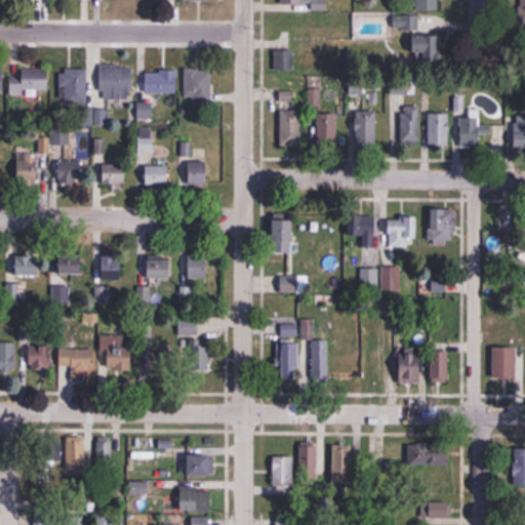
[(293,0),(294,4),(312,4),(313,10),(327,9),(326,0),(293,0)]
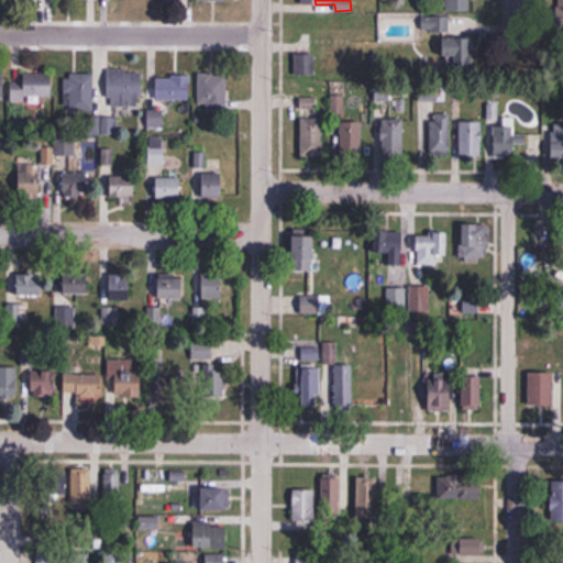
[(474,11),(473,0),(443,0),(444,11),(474,11)]
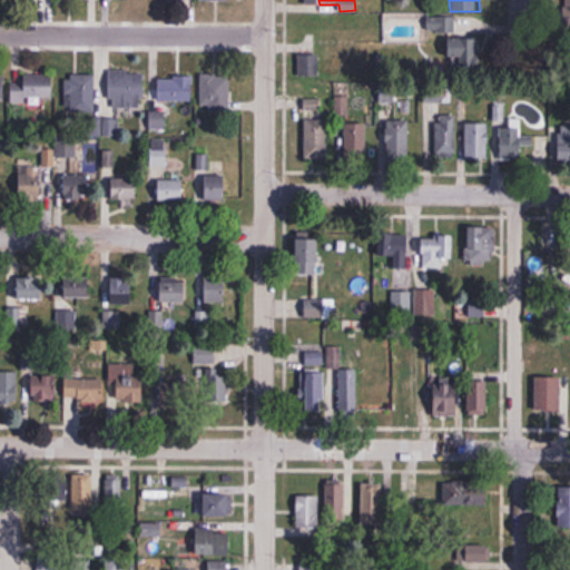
[(454,17),(428,17),(428,32),(454,32),(454,17)]
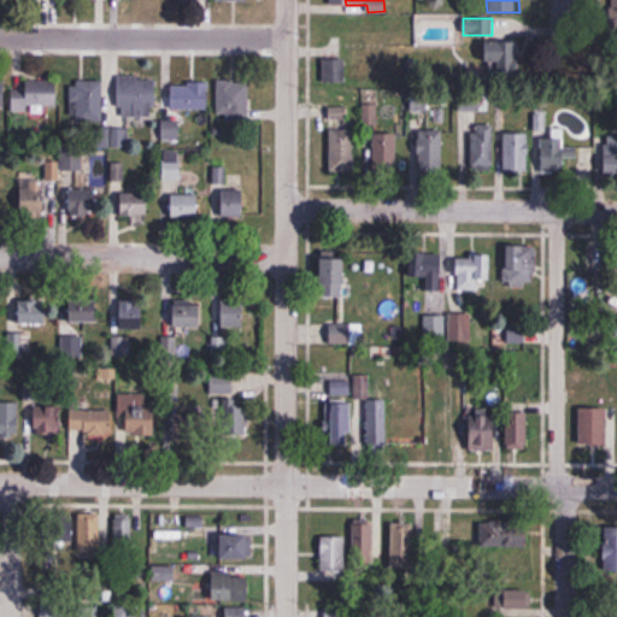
[(517,74),(517,42),(485,42),(485,64),(497,64),(497,74),(517,74)]
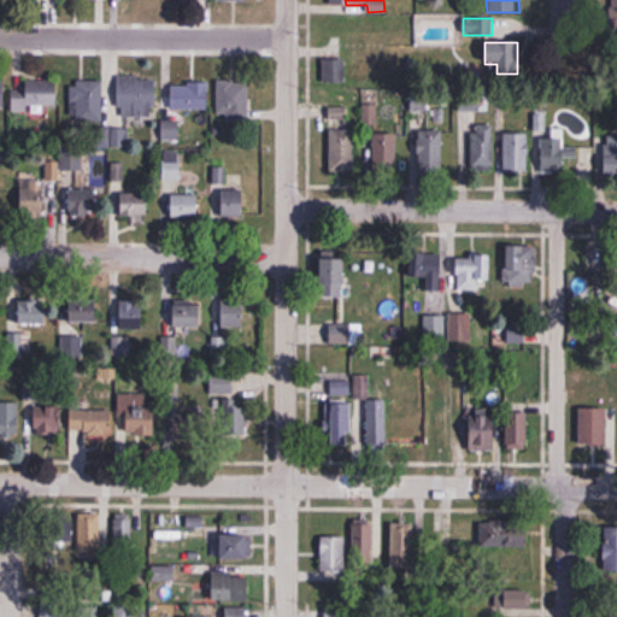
[(157,115),(157,78),(117,78),(117,115),(157,115)]
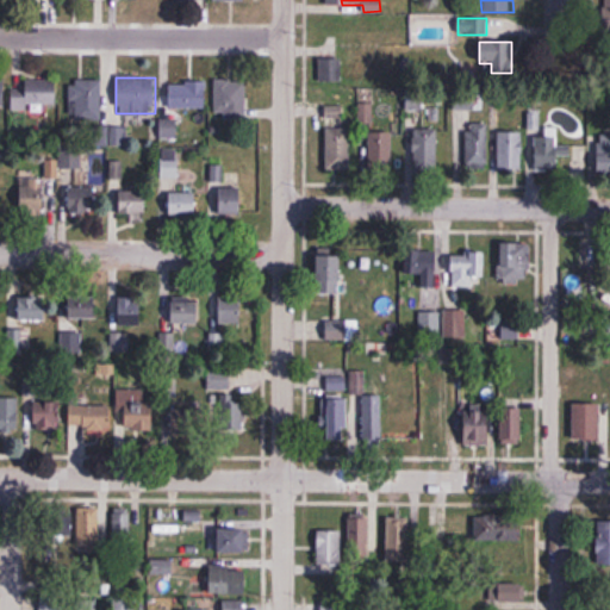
[(12,107),(57,107),(57,80),(24,80),(24,87),(12,87),(12,107)]
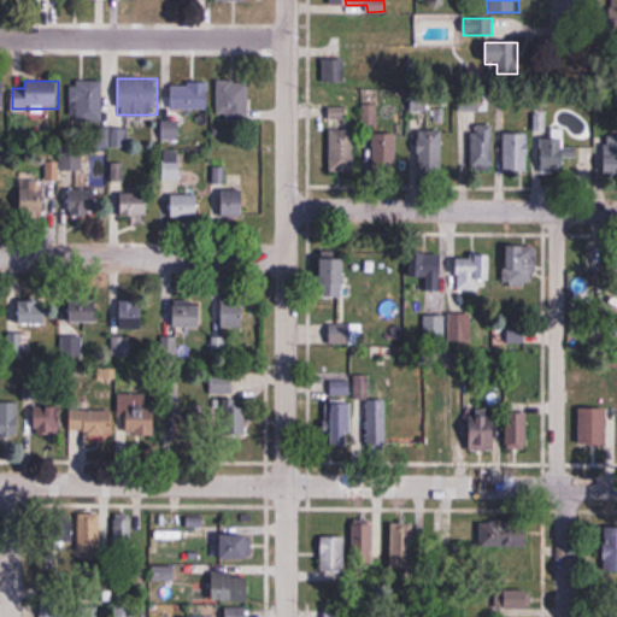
[(71,122),(104,122),(104,81),(71,81),(71,122)]
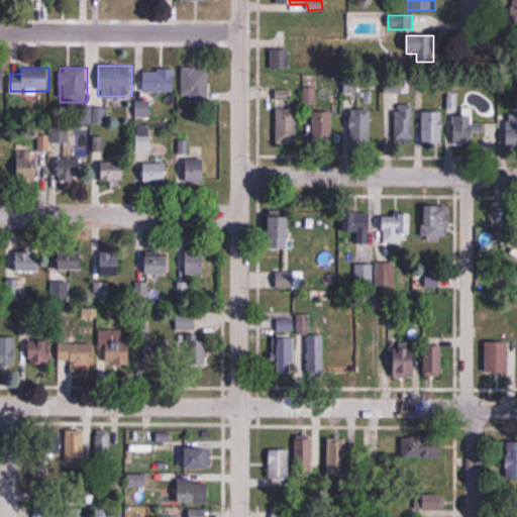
[(182,97),(209,97),(209,68),(182,68),(182,97)]
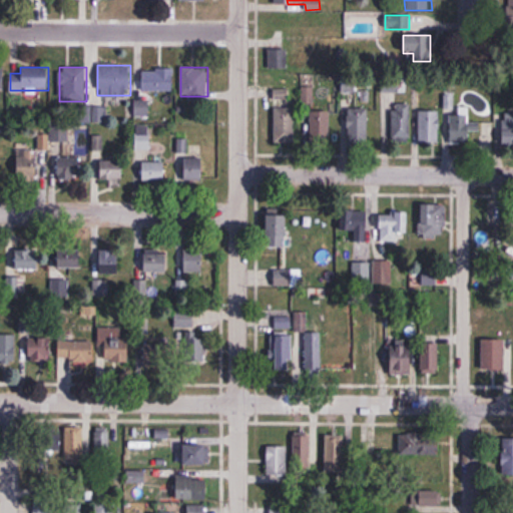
[(141,91),(174,91),(174,69),(141,69),(141,91)]
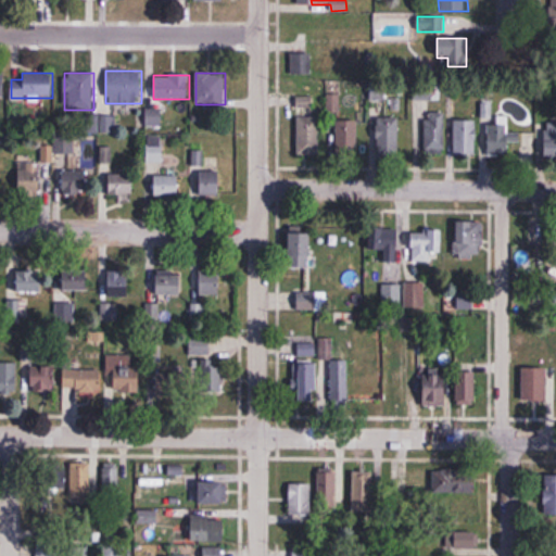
[(162,111),(148,111),(148,125),(162,125),(162,111)]
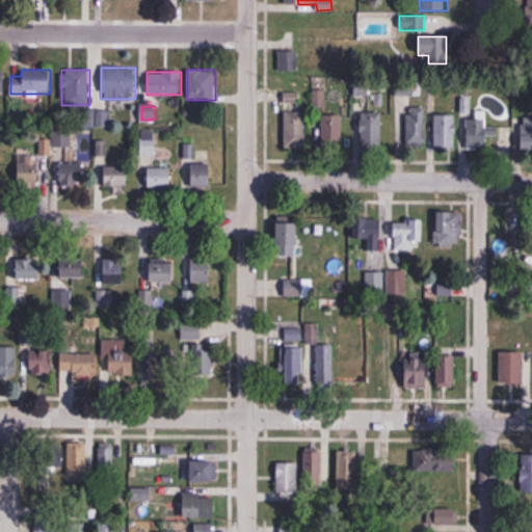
[(307,111),(294,111),(294,107),(284,107),(284,148),(307,148),(307,111)]
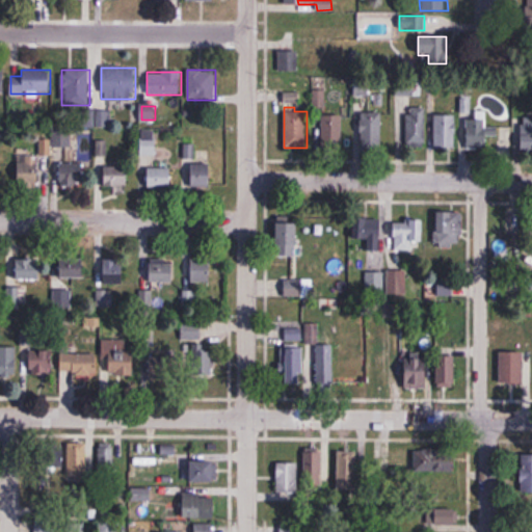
[(407,148),(426,148),(426,108),(407,108),(407,148)]
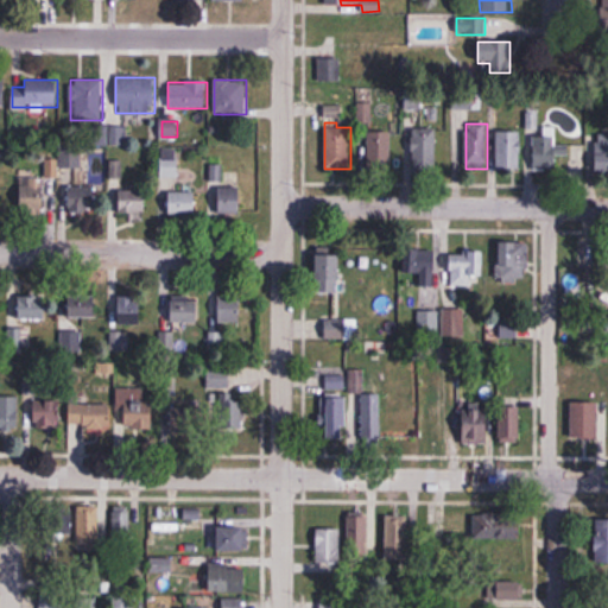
[(412,128),(412,170),(436,170),(436,128),(412,128)]
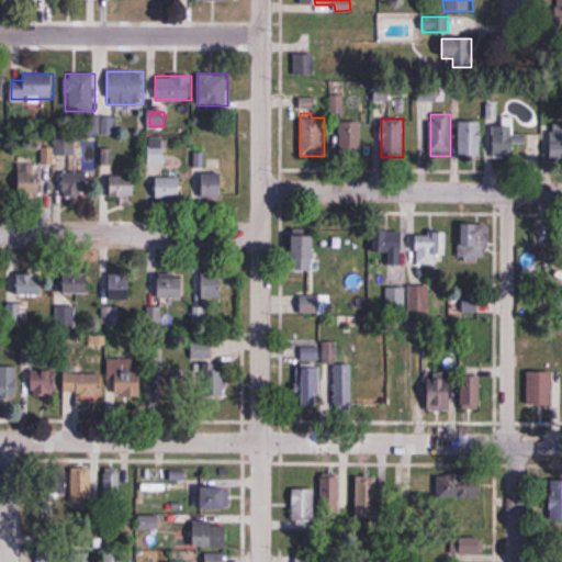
[(341,122),(341,156),(361,156),(361,122),(341,122)]
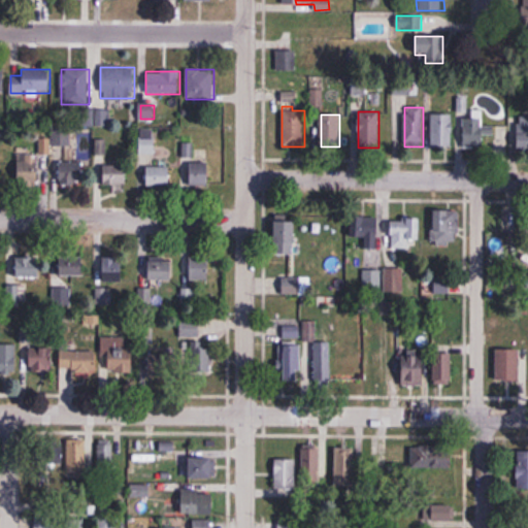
[(432,146),(453,146),(453,114),(432,114),(432,146)]
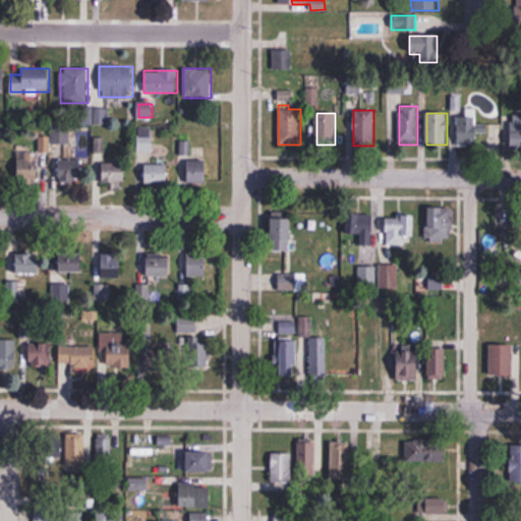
[(520,148),(520,113),(511,113),(511,148),(520,148)]
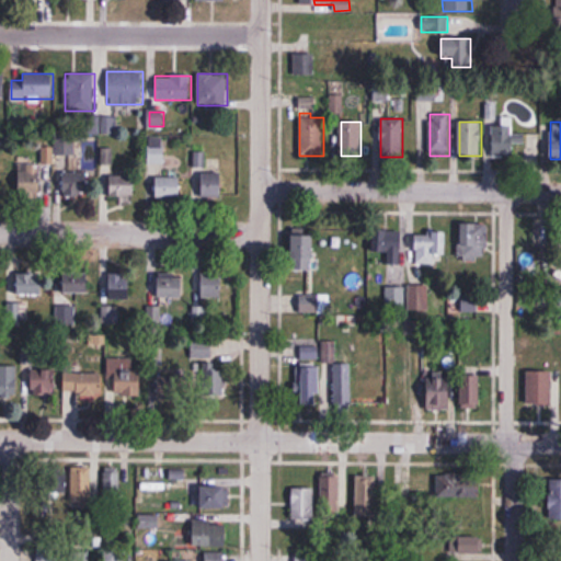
[(514,156),(514,144),(525,144),(525,136),(513,136),(513,123),(485,123),(485,157),(514,156)]
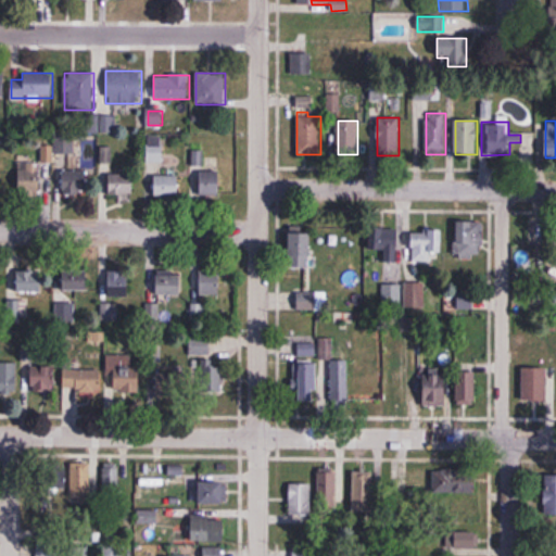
[(71,136),(54,136),(54,194),(88,194),(88,172),(71,172),(71,136)]
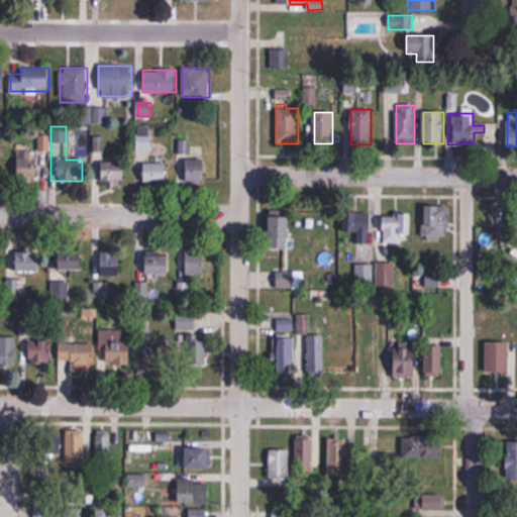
[(138,127),(138,149),(150,149),(150,127),(138,127)]
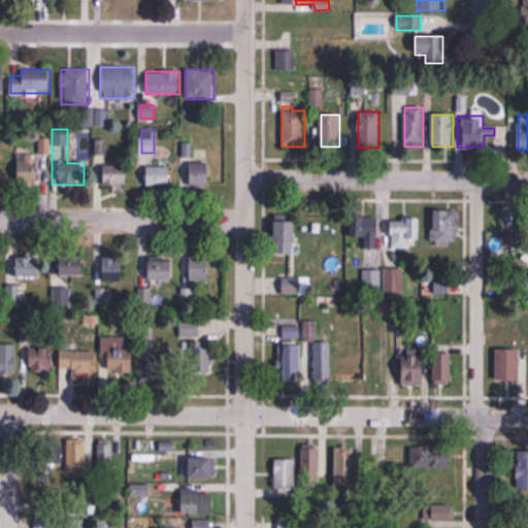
[(38,185),(38,155),(19,155),(19,185),(38,185)]
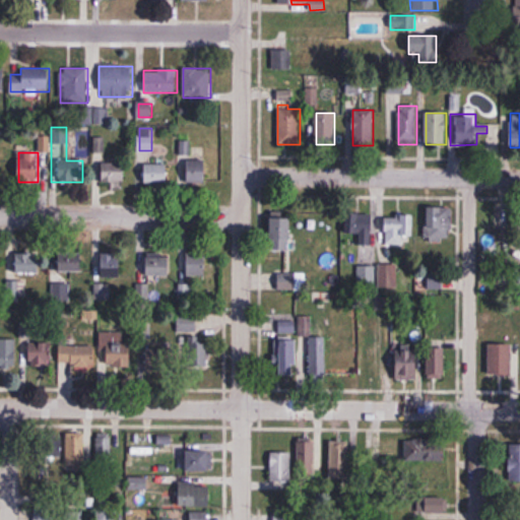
[(205,159),(186,159),(186,184),(205,184),(205,159)]
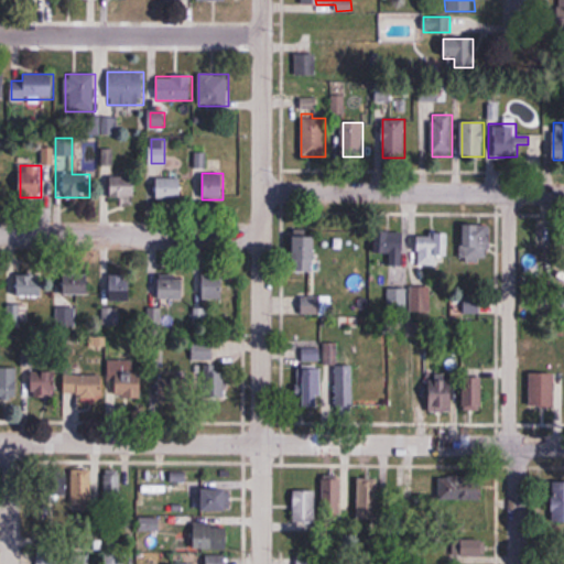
[(120,204),(134,204),(134,177),(110,177),(110,196),(120,196),(120,204)]
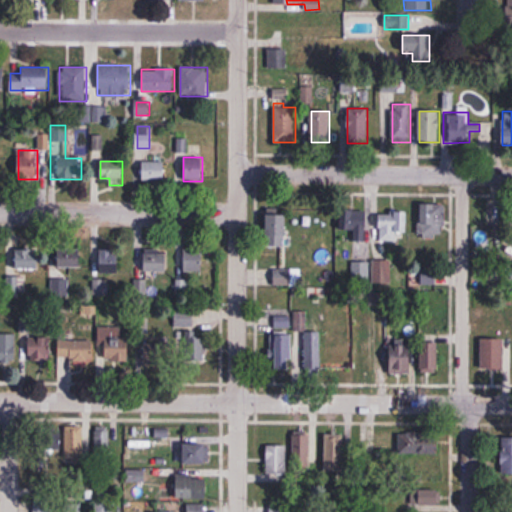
[(141,162),(141,181),(166,181),(166,162),(141,162)]
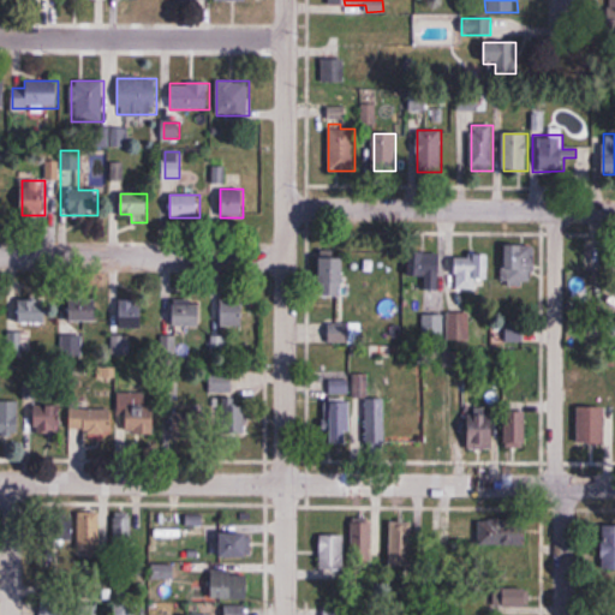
[(502,246),(502,285),(535,285),(535,246),(502,246)]
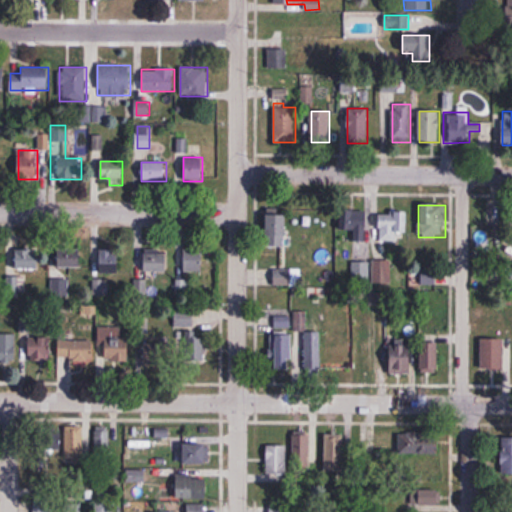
[(347,231),(353,231),(353,241),(367,241),(367,211),(347,211),(347,231)]
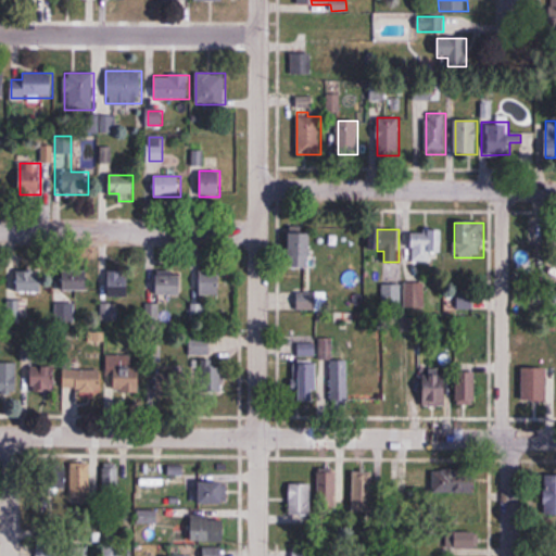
[(431,262),(431,253),(442,253),(442,230),(411,230),(411,262),(431,262)]
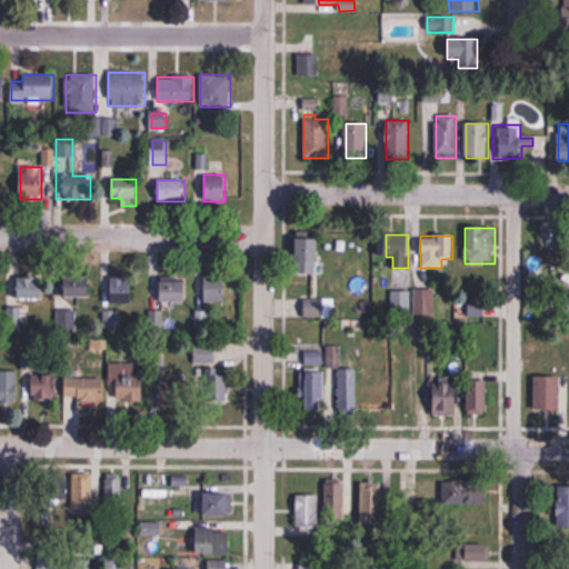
[(319,239),(297,239),(297,275),(319,275),(319,239)]
